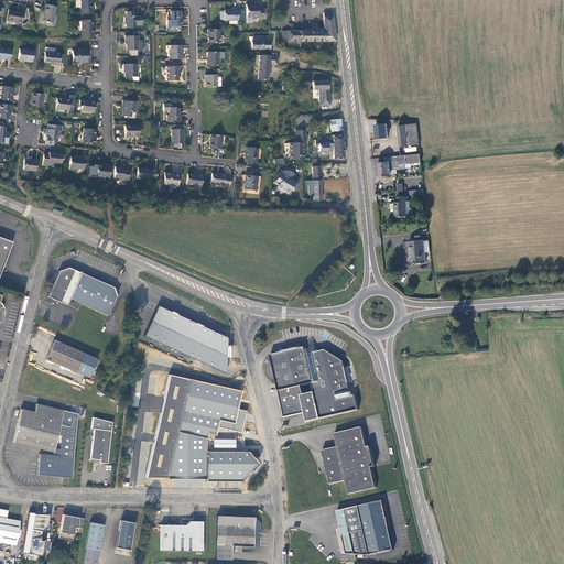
[(80,0),(82,14),(93,14),(93,9),(91,4),(90,0),(80,0)]
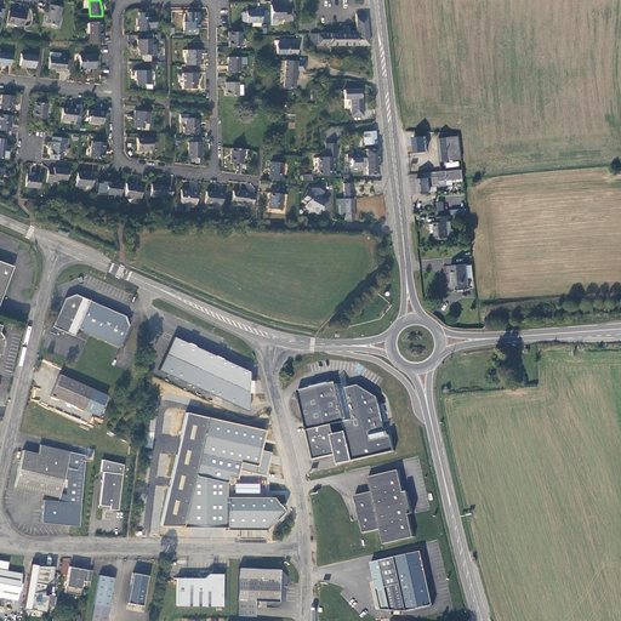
[(58,27),(62,7),(50,5),(46,23),(58,27)]
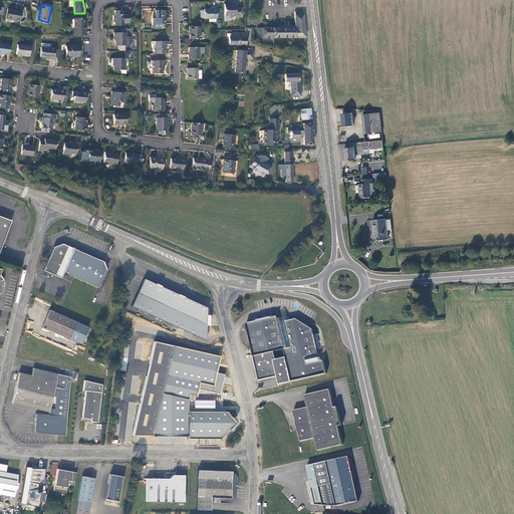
[(239,18),(239,14),(239,8),(235,7),(235,6),(229,6),(229,4),(225,4),(225,16),(235,16),(235,18),(239,18)]
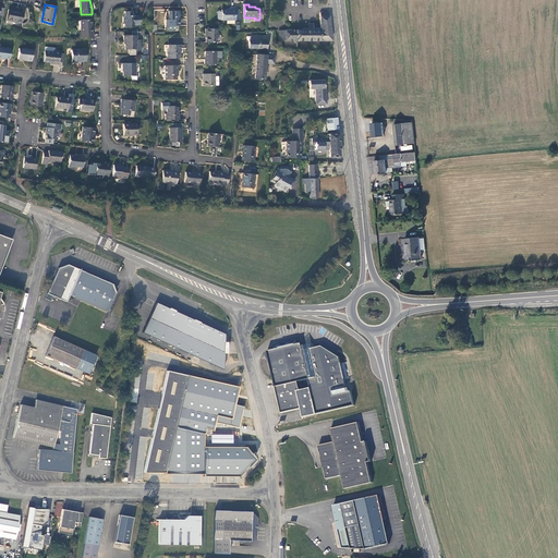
[(235,21),(234,8),(231,9),(231,10),(221,10),(221,11),(221,21),(235,21)]
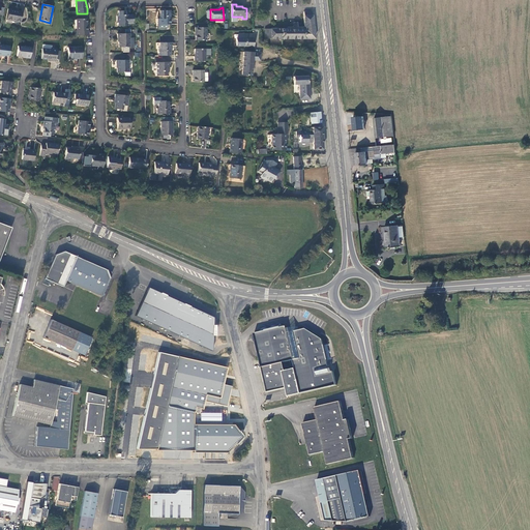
[(20,23),(22,11),(8,9),(6,21),(20,23)]
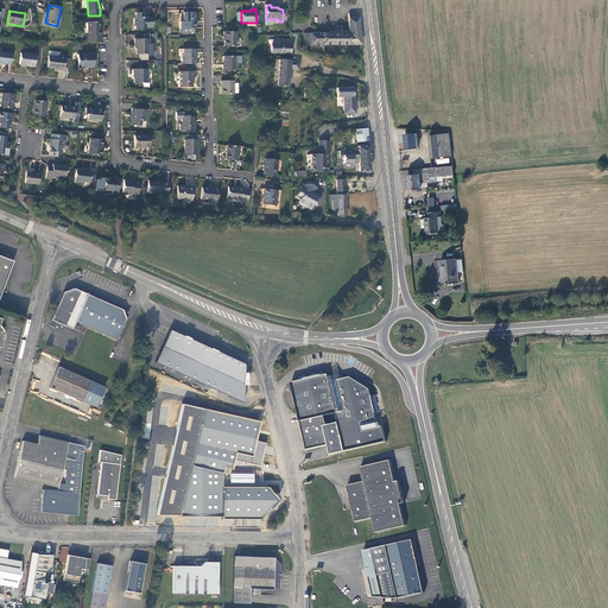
[(181,29),(183,29),(192,29),(195,29),(195,21),(195,12),(184,13),(184,21),(181,21),(181,29)]
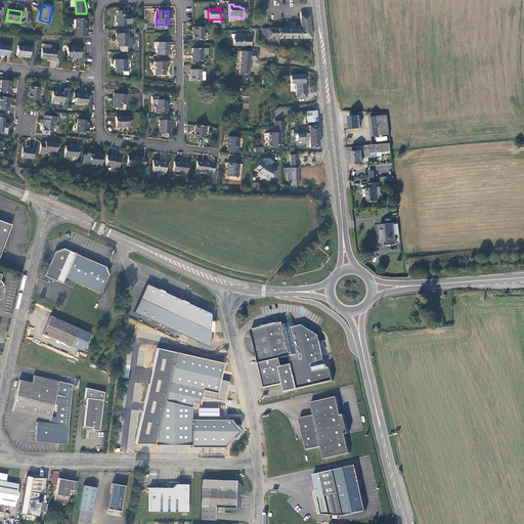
[(131,24),(131,15),(126,15),(124,15),(123,11),(118,11),(118,15),(116,16),(116,23),(121,23),(121,26),(127,26),(127,24),(131,24)]
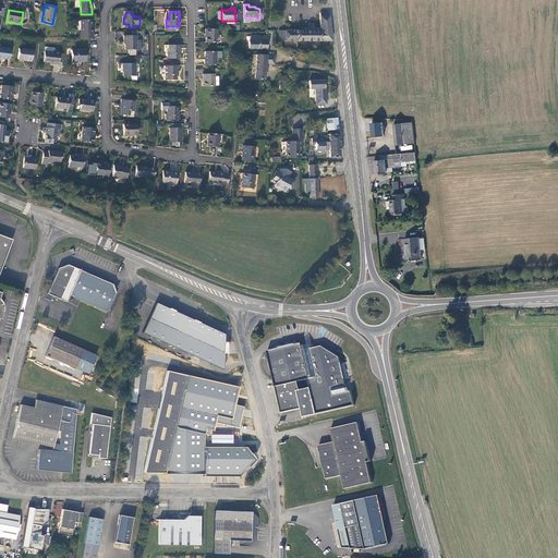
[(328,12),(320,13),(320,27),(320,31),(300,31),(279,32),(279,40),(332,40),(328,12)]
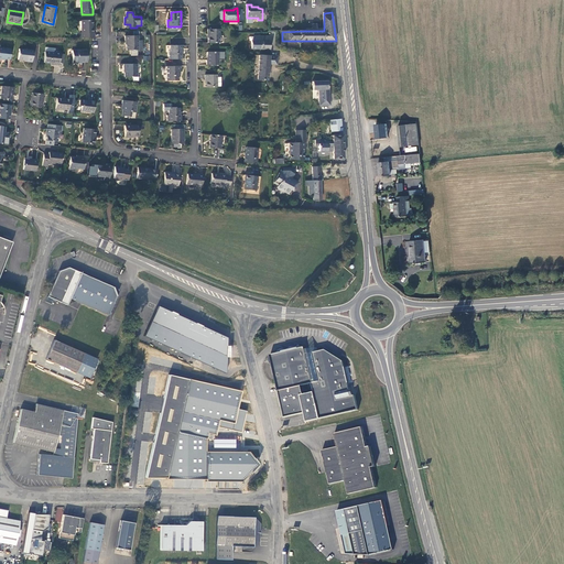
[(82,38),(90,38),(95,38),(95,33),(93,33),(93,29),(93,21),(82,21),(82,33),(82,38)]
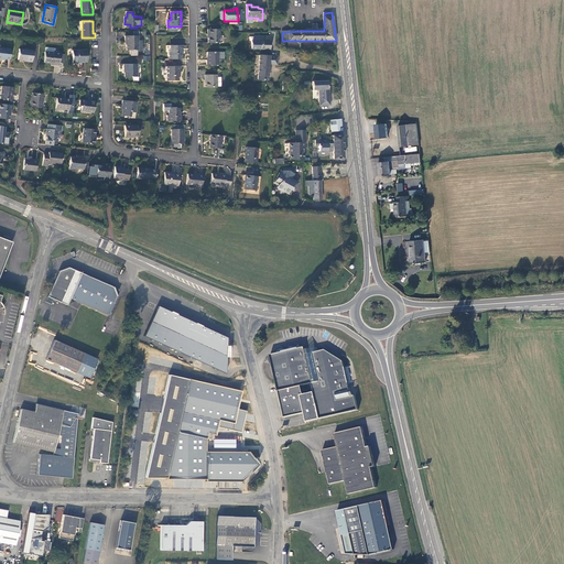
[(219,43),(219,30),(207,30),(207,35),(208,35),(208,43),(219,43)]
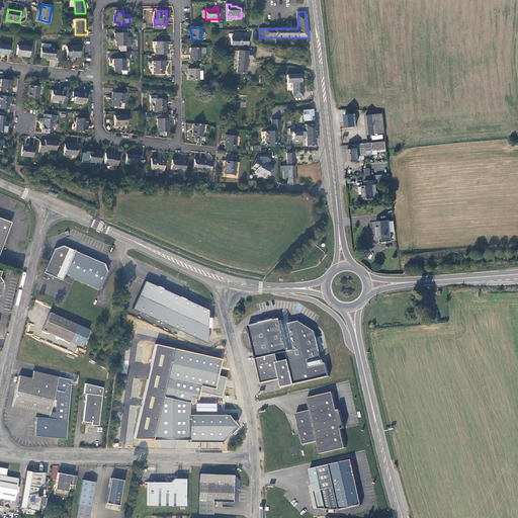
[(116,40),(116,47),(126,47),(125,39),(127,37),(127,32),(115,33),(115,39),(116,40)]
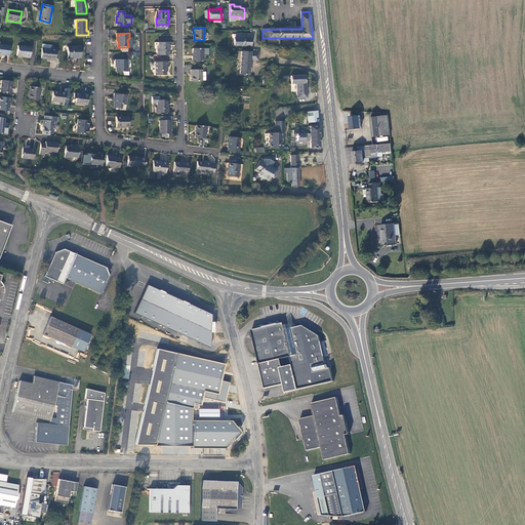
[(251,34),(243,34),(243,38),(243,46),(251,46),(251,34)]
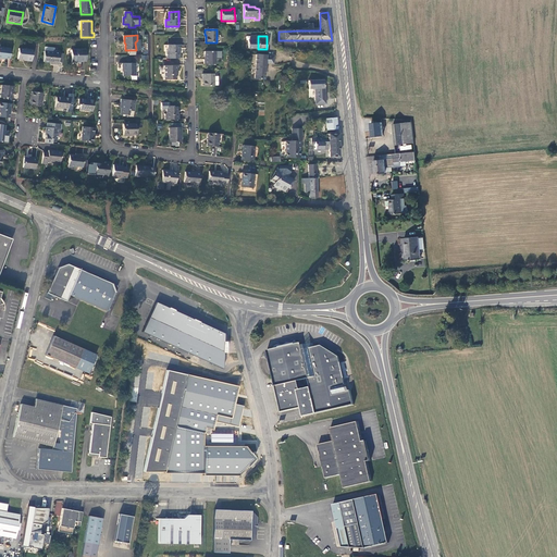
[(166,59),(178,59),(178,51),(181,51),(181,45),(169,45),(169,50),(166,52),(166,59)]
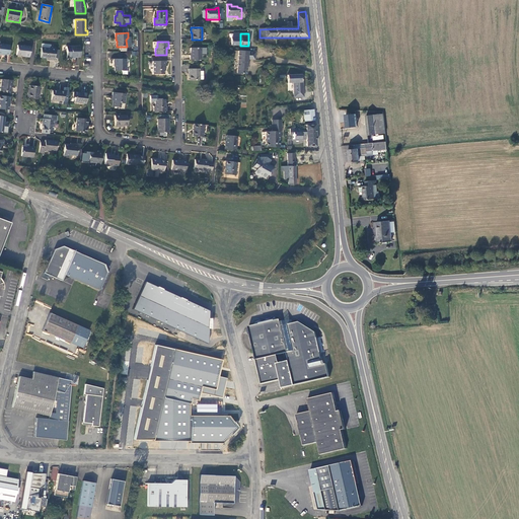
[(10,46),(0,44),(0,55),(2,55),(9,55),(10,46)]
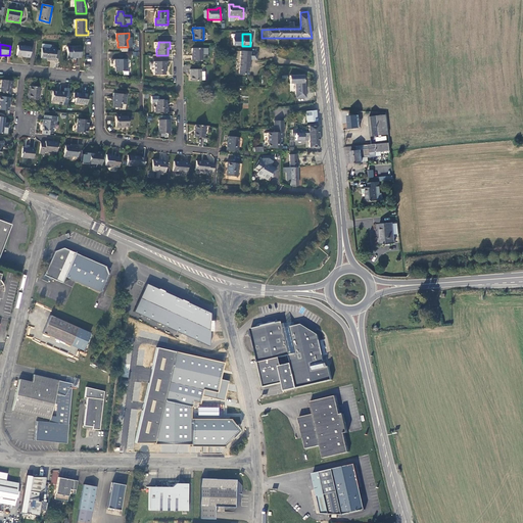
[(31,47),(17,46),(16,55),(26,56),(26,57),(30,57),(31,47)]
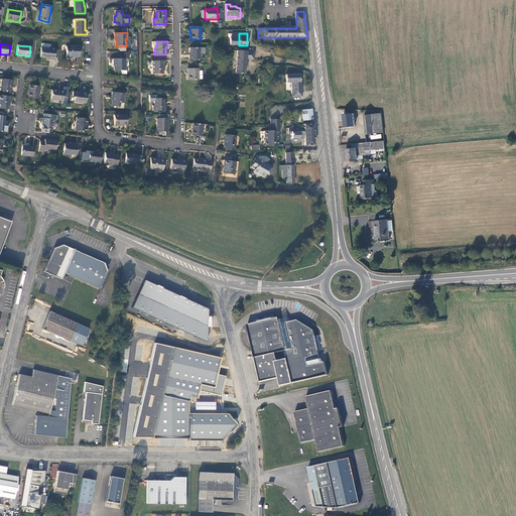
[(41,47),(40,57),(49,58),(49,59),(53,59),(54,57),(55,49),(55,47),(50,46),(48,48),(41,47)]
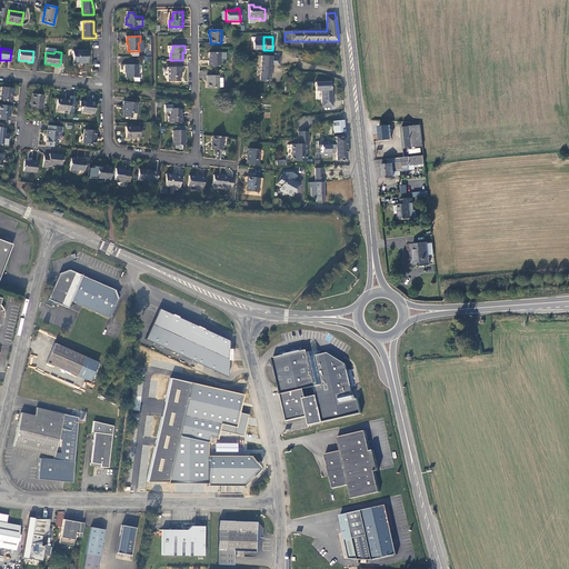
[(87,51),(72,51),(73,65),(79,65),(79,63),(88,62),(87,51)]
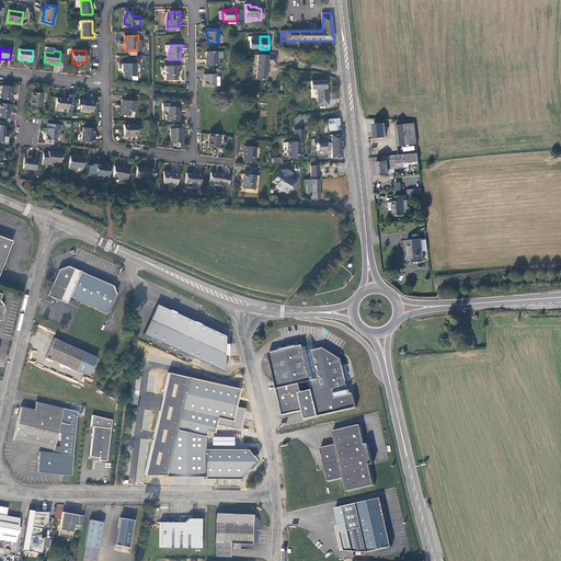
[(217,65),(217,53),(206,53),(206,60),(205,60),(205,66),(217,65)]
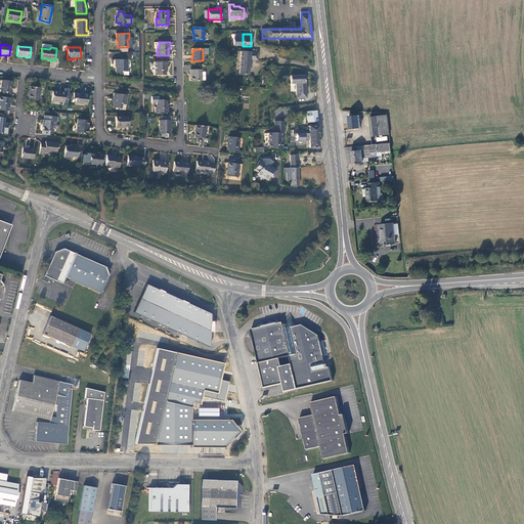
[(239,74),(249,75),(249,67),(250,59),(252,60),(257,60),(258,53),(241,51),(239,74)]
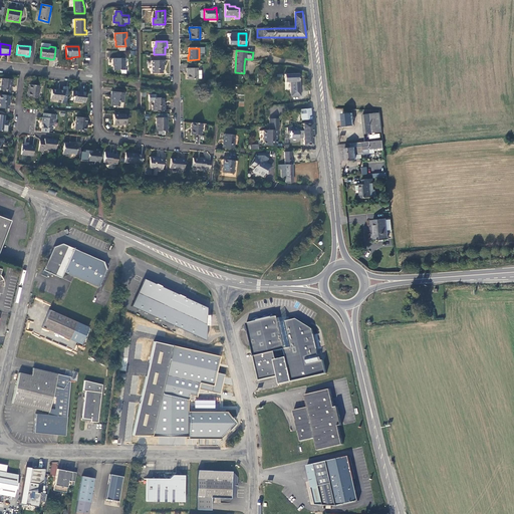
[(124,70),(124,58),(112,58),(112,63),(113,63),(113,70),(124,70)]
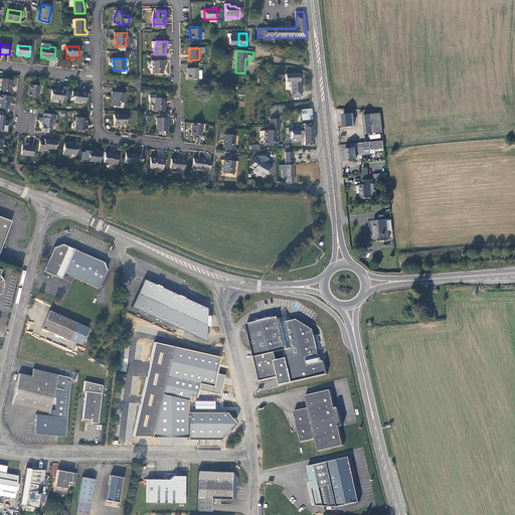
[(164,60),(152,61),(152,73),(163,73),(163,69),(164,68),(164,60)]
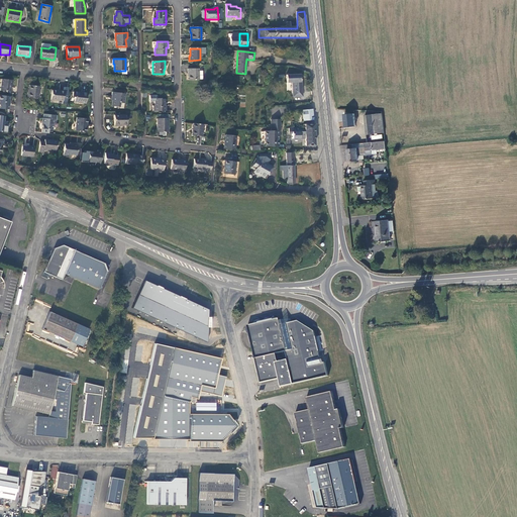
[(199,80),(199,69),(188,69),(188,73),(189,81),(199,80)]
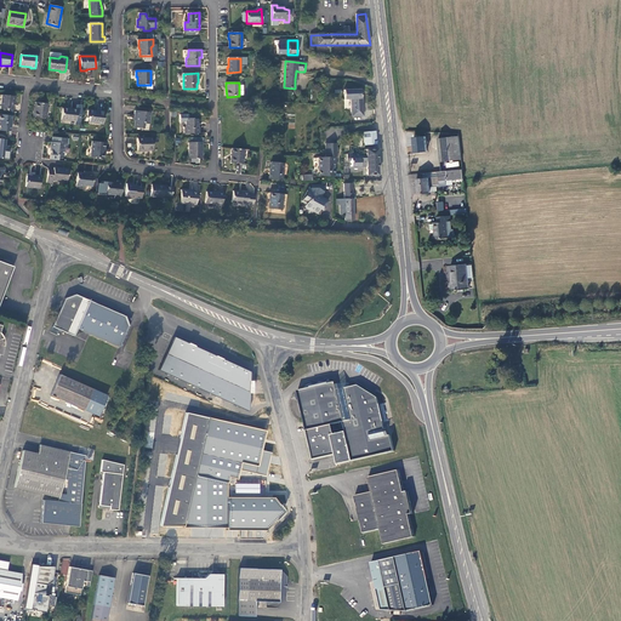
[(360,90),(345,90),(345,100),(352,98),(353,98),(354,110),(352,110),(352,117),(364,115),(363,93),(362,95),(360,90)]
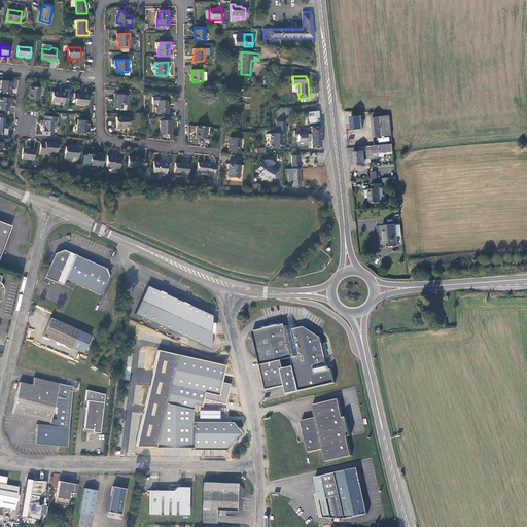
[(12,82),(2,80),(1,93),(5,93),(6,95),(10,95),(10,89),(11,86),(12,82)]
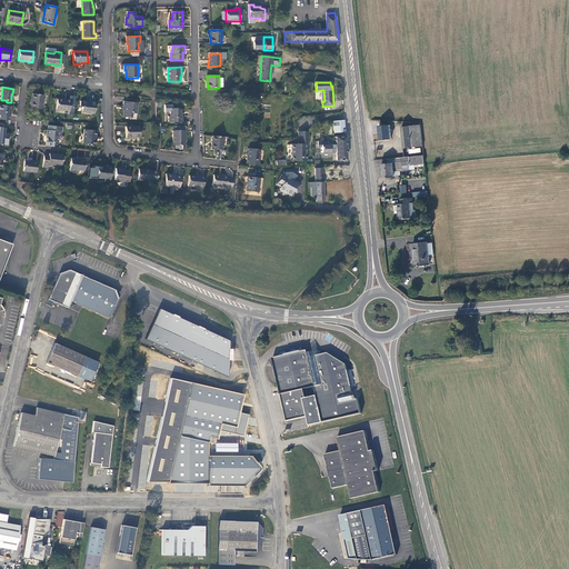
[(41,109),(43,96),(32,95),(31,102),(30,107),(41,109)]
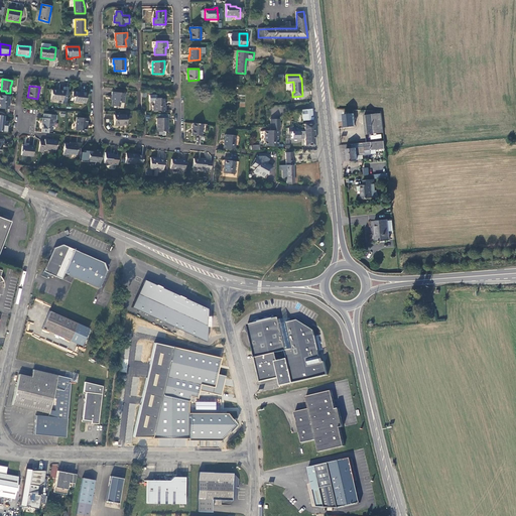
[(63,101),(65,91),(59,91),(58,91),(52,91),(50,100),(63,101)]
